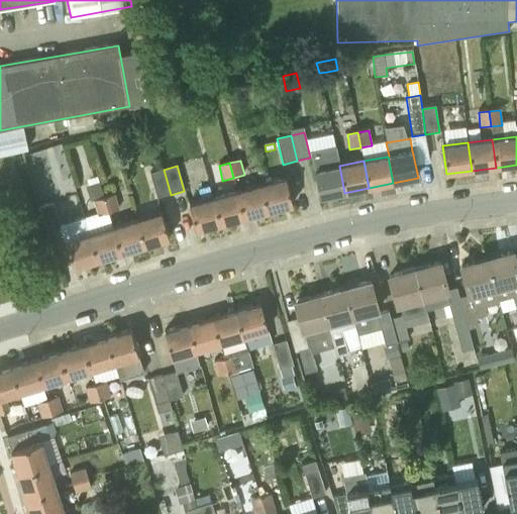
[(320,198),(344,193),(339,166),(314,171),(320,198)]
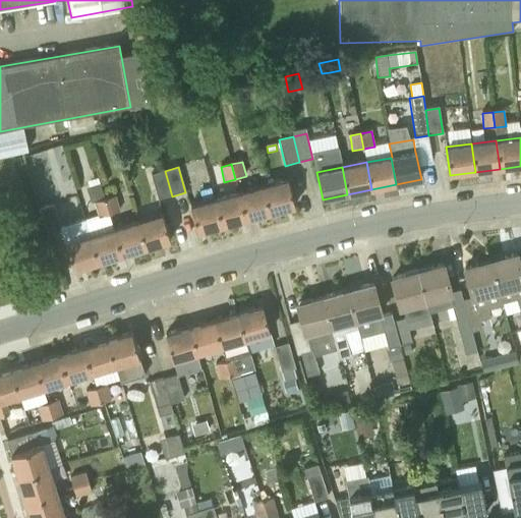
[(159,199),(172,196),(165,171),(152,175),(159,199)]
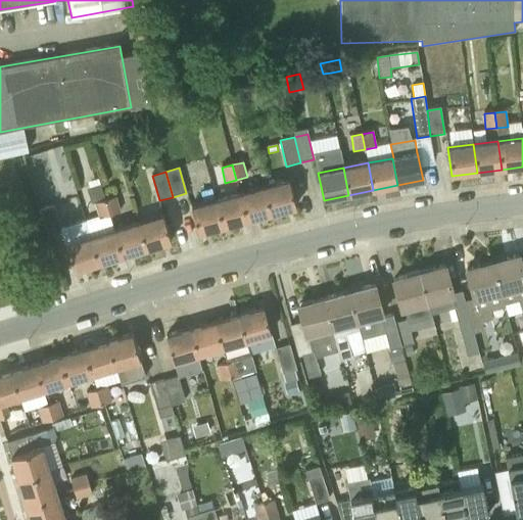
[(264,187),(271,215),(296,207),(288,181),(264,187)]
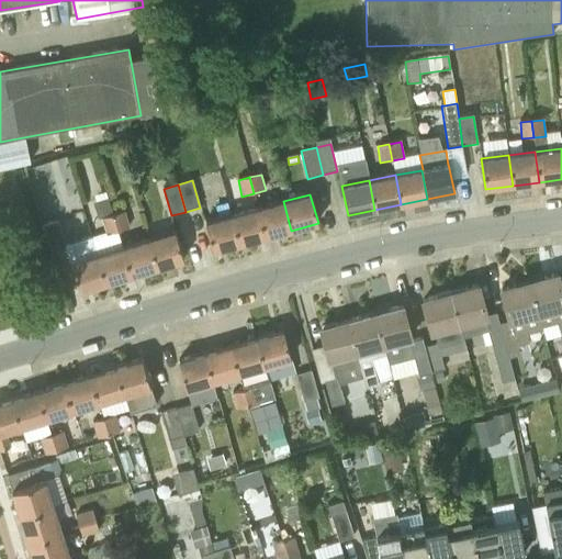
[(105,284),(132,276),(123,247),(117,233),(113,216),(108,200),(93,204),(99,221),(102,220),(107,234),(92,239),(98,256),(105,284)]
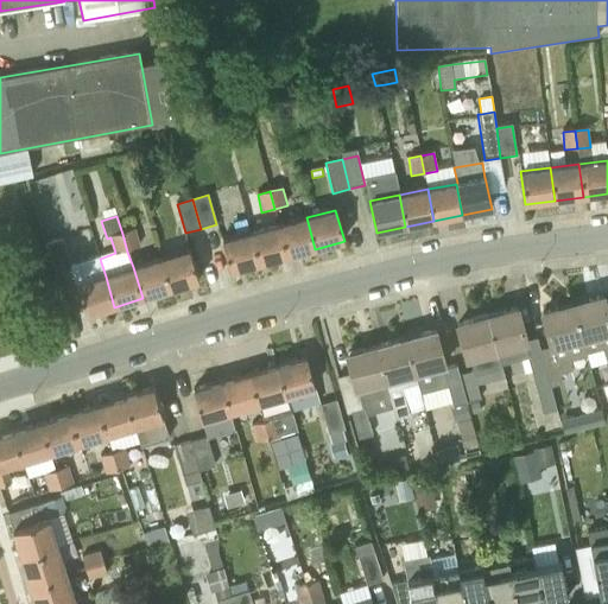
[(287,256),(315,249),(306,217),(279,226),(287,256)]
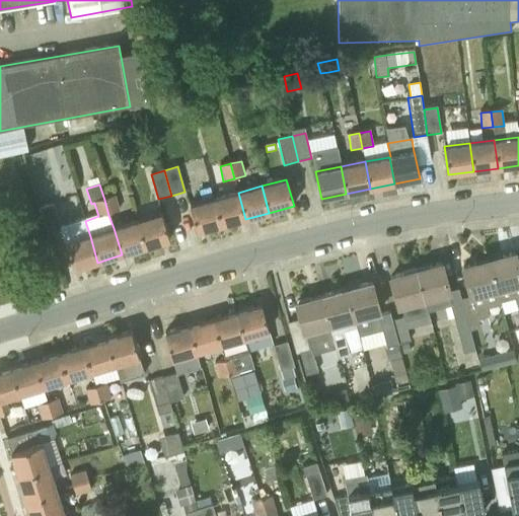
[(221,226),(245,219),(238,193),(214,199),(221,226)]
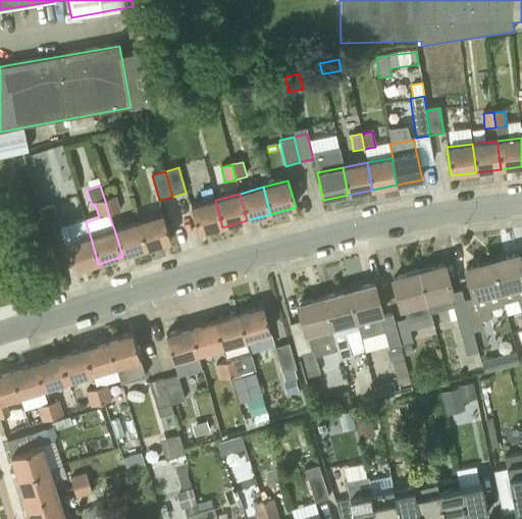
[(105,201),(109,216),(120,212),(116,198),(105,201)]
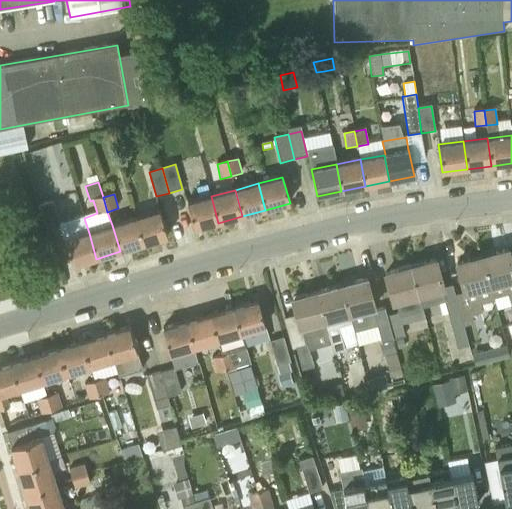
[(194,229),(218,223),(211,196),(187,202),(194,229)]
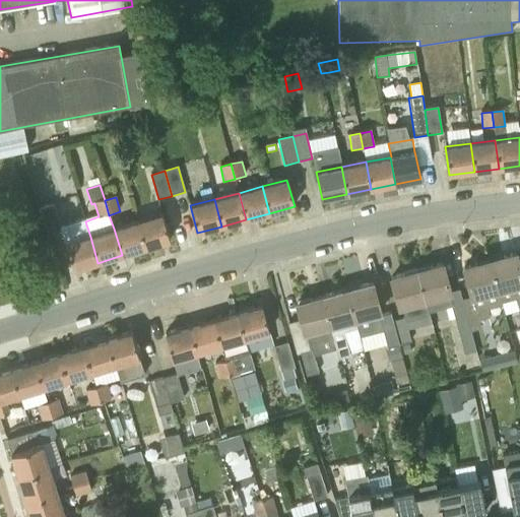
[(48,234),(61,230),(54,205),(41,209),(48,234)]
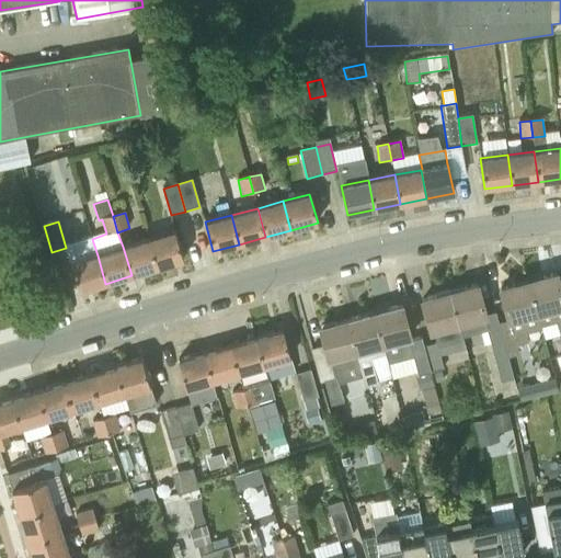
[(148,239),(157,268),(183,260),(174,230),(148,239)]
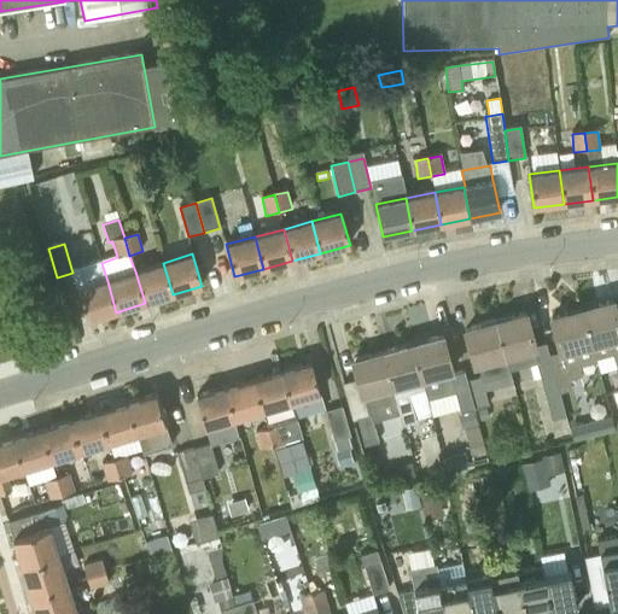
[(145,303),(173,294),(163,263),(135,272),(145,303)]
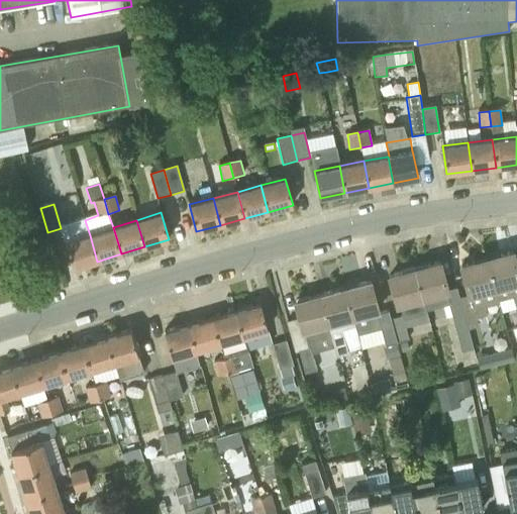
[(74,269),(97,262),(90,235),(66,242),(74,269)]
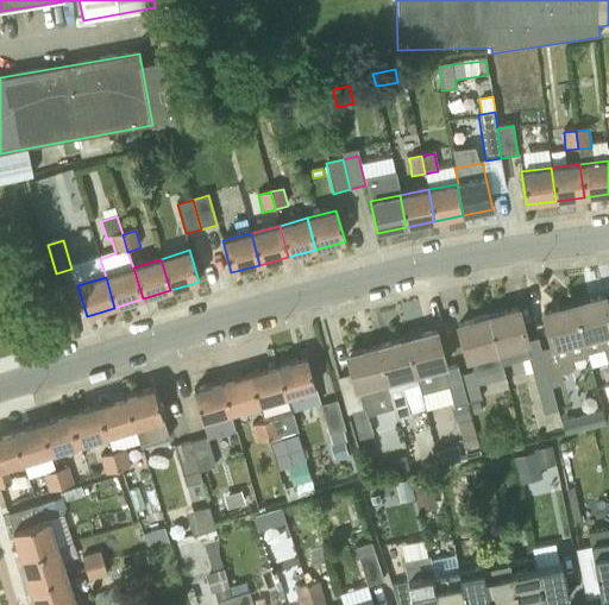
[(608,317),(604,298),(575,307),(588,354),(604,351),(608,364),(608,363),(608,317)]
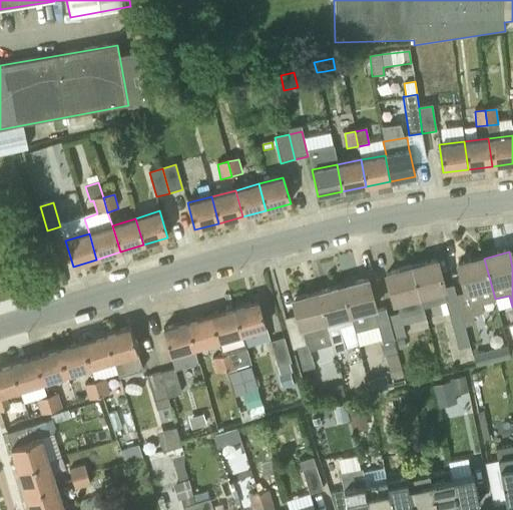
[(494,300),(495,299),(484,259),(458,265),(466,294),(456,297),(459,309),(465,328),(474,325),(472,317),(483,314),(481,306),(488,304),(493,323),(486,325),(489,335),(502,332),(494,300)]
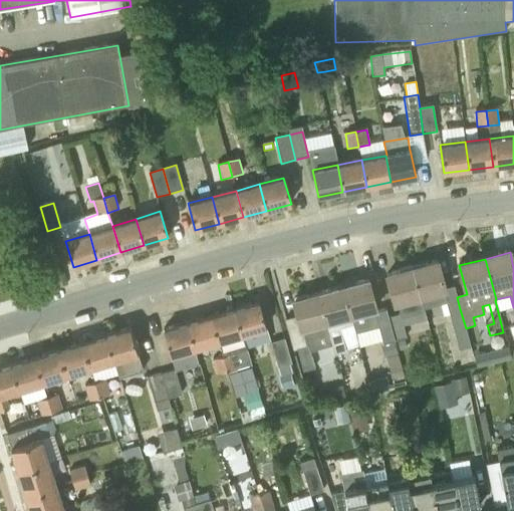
[(460,309),(457,297),(454,287),(445,289),(437,262),(412,269),(424,309),(446,304),(459,351),(471,348),(466,328),(460,309)]
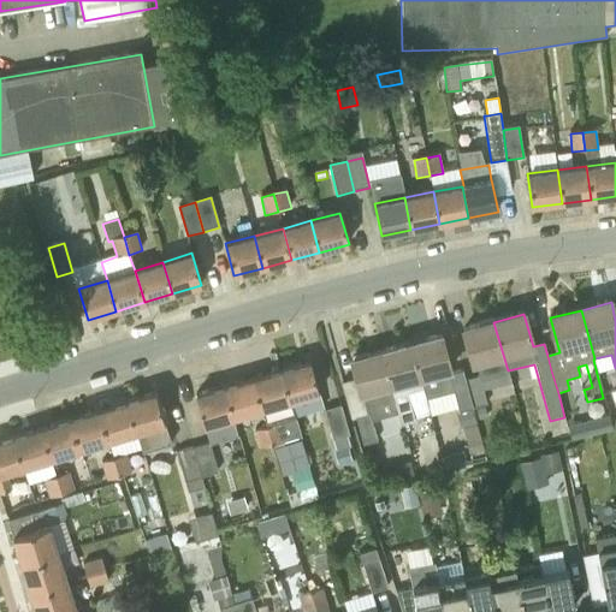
[(477,366),(480,378),(508,370),(493,322),(463,331),(473,367),(477,366)]
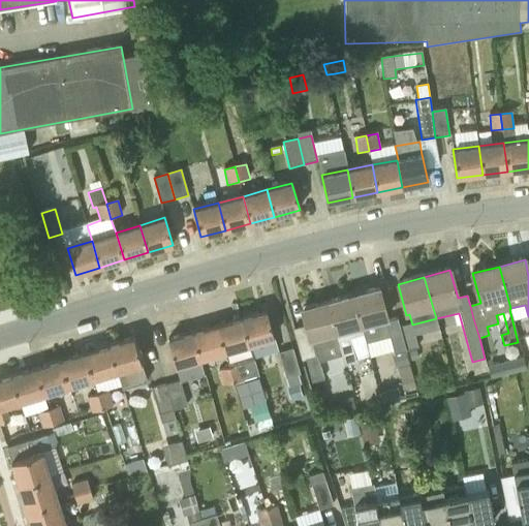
[(400,328),(397,319),(387,322),(379,289),(352,297),(361,326),(363,334),(366,343),(390,337),(394,354),(406,351),(400,328)]
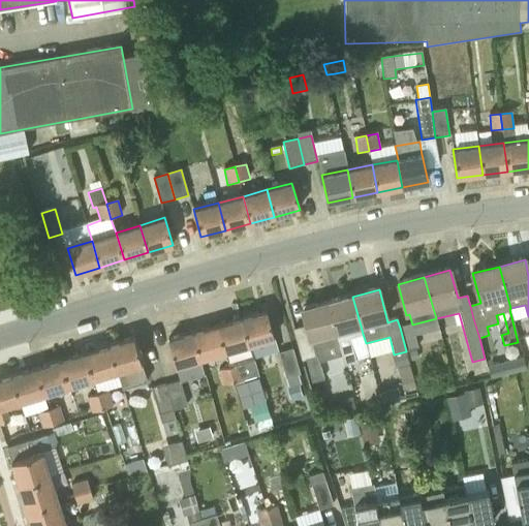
[(349,337),(363,334),(361,326),(352,297),(328,303),(340,348),(352,345),(349,337)]
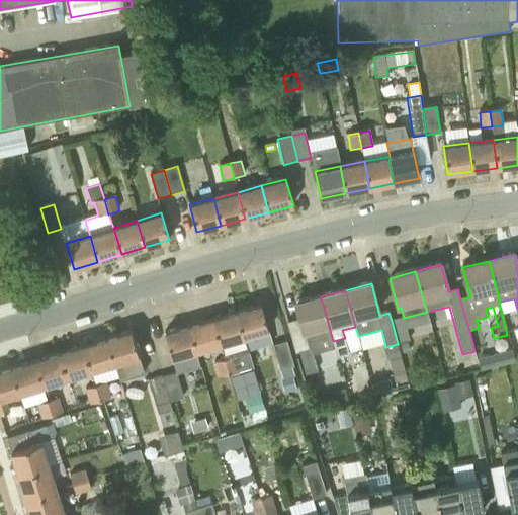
[(317,372),(313,355),(335,349),(333,341),(321,296),(295,304),(299,321),(287,324),(292,343),(295,354),(299,353),(305,375),(317,372)]
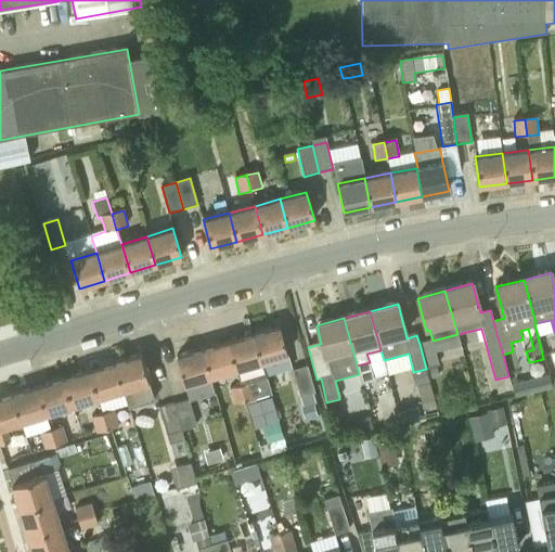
[(261,363),(287,356),(280,328),(254,335),(261,363)]
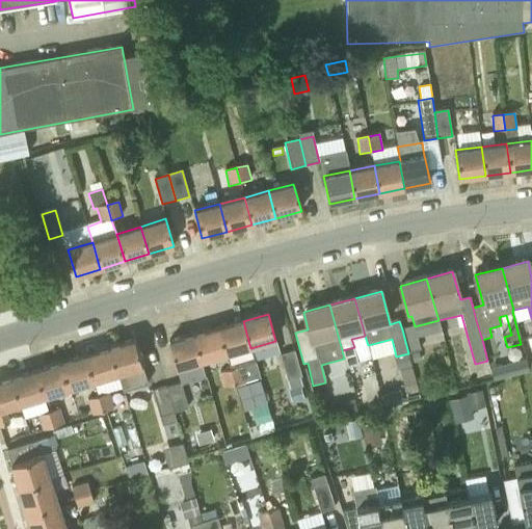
[(250,348),(243,321),(218,328),(227,356),(231,369),(235,385),(236,385),(237,389),(260,382),(258,375),(244,379),(241,367),(255,364),(250,348)]
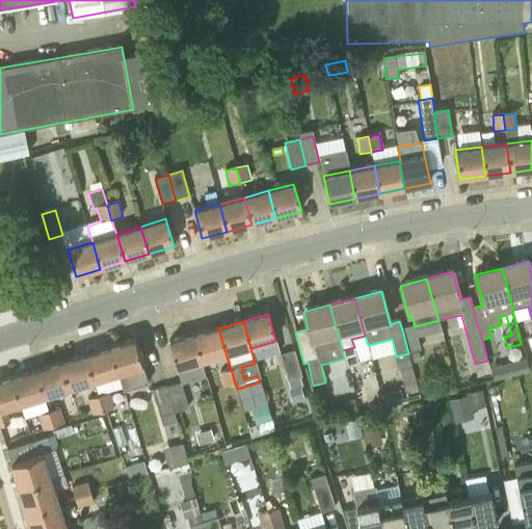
[(414,327),(414,326),(402,329),(408,353),(420,350),(417,338),(414,327)]
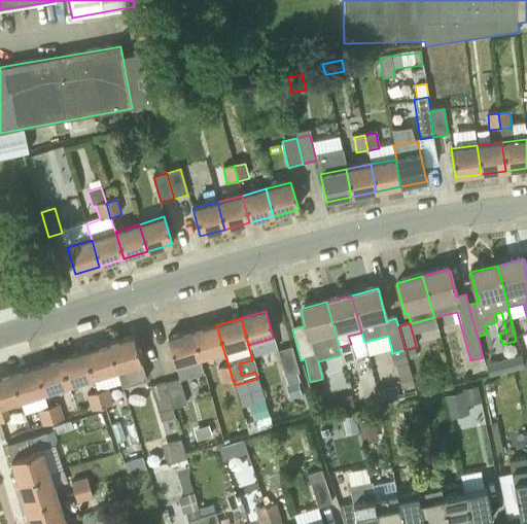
[(201,359),(214,355),(224,353),(216,325),(192,332),(201,359)]
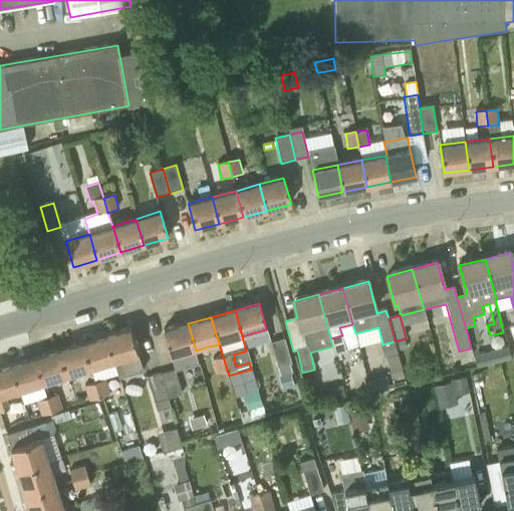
[(171,357),(196,350),(188,323),(164,330),(171,357)]
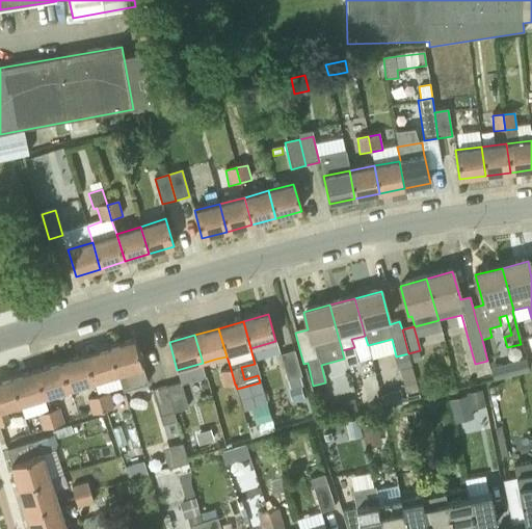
[(117,375),(142,368),(134,340),(109,348),(117,375)]
